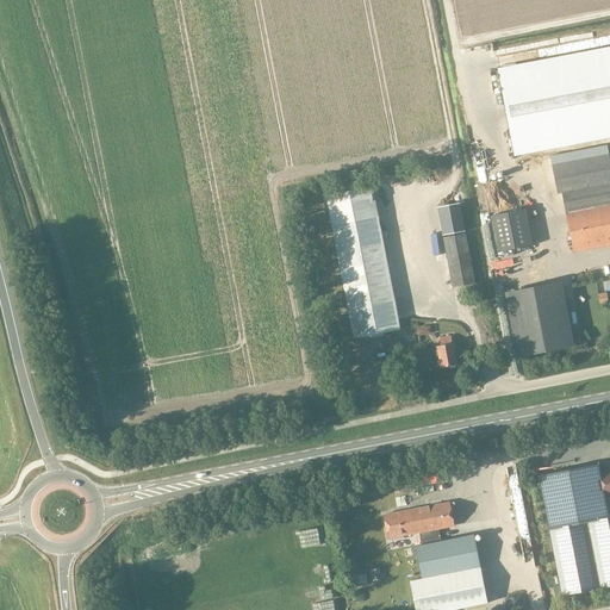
[(609,50),(496,74),(512,155),(609,135),(609,50)]
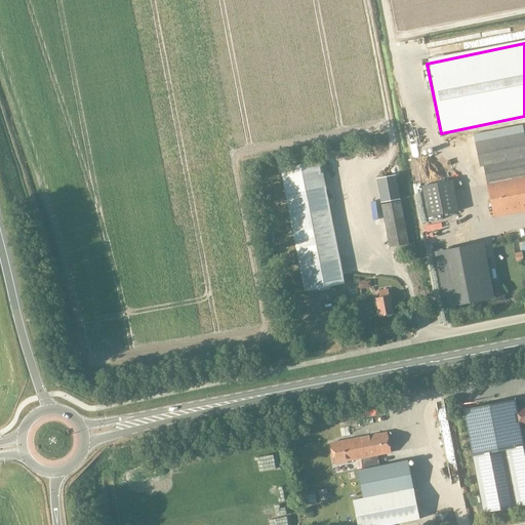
[(494,217),(524,210),(524,139),(524,133),(475,143),(480,167),(484,166),(494,217)]
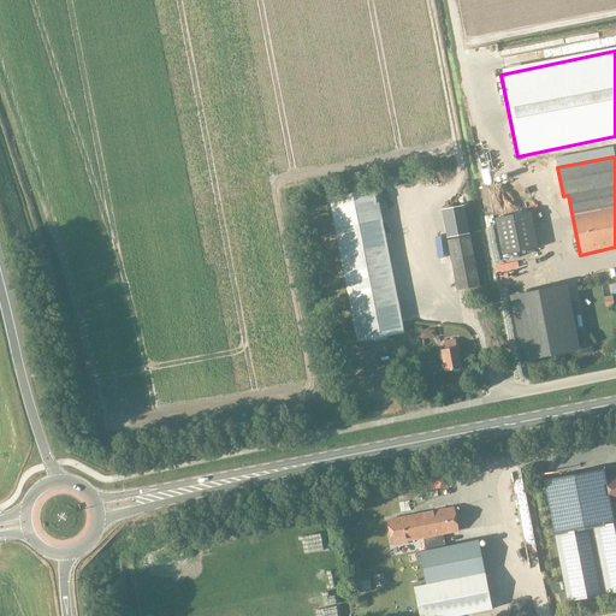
[(331,197),(359,342),(402,333),(374,189),(331,197)]
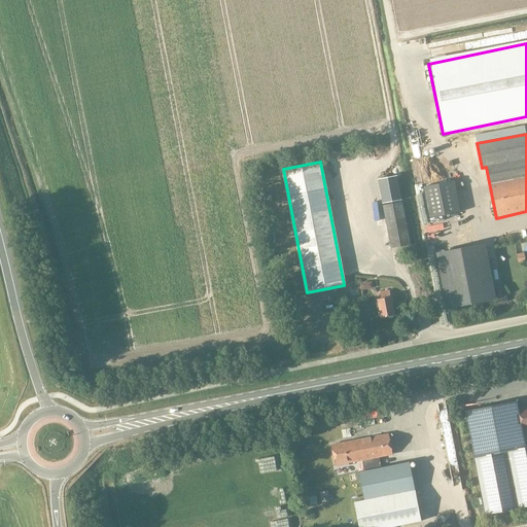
[(378,179),(382,204),(401,200),(396,175),(378,179)]
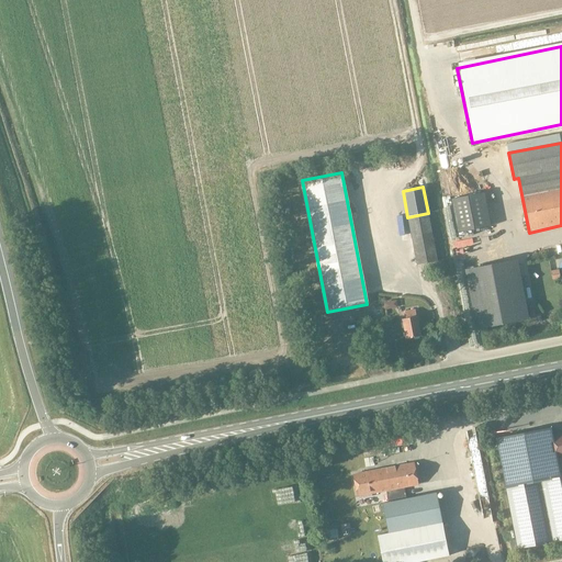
[(451,200),(458,233),(491,226),(484,193),(451,200)]
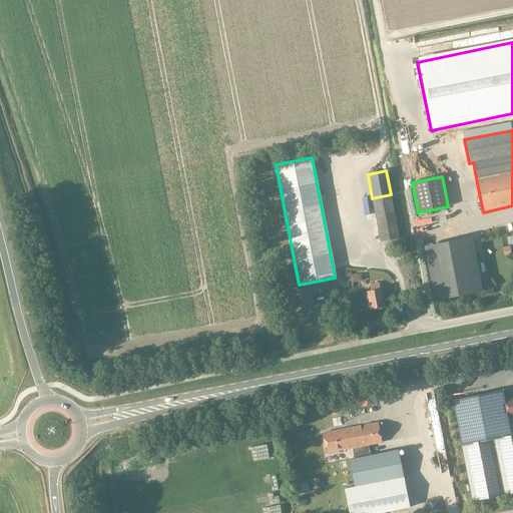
[(381,242),(399,238),(391,196),(373,200),(381,242)]
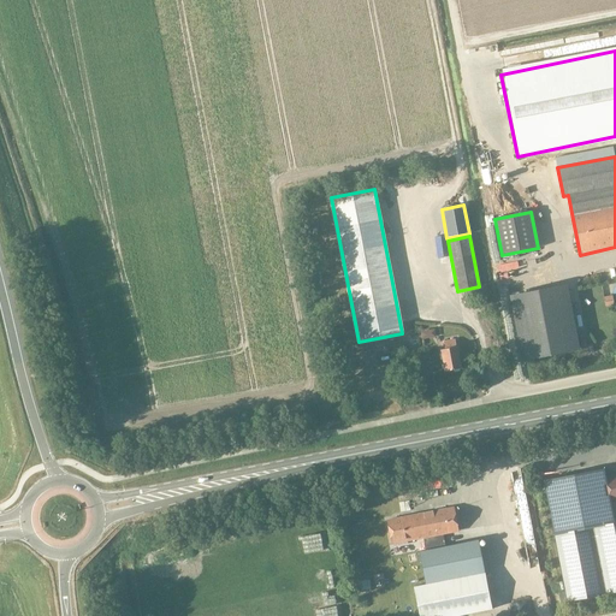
[(510,298),(522,360),(580,349),(568,286),(510,298)]
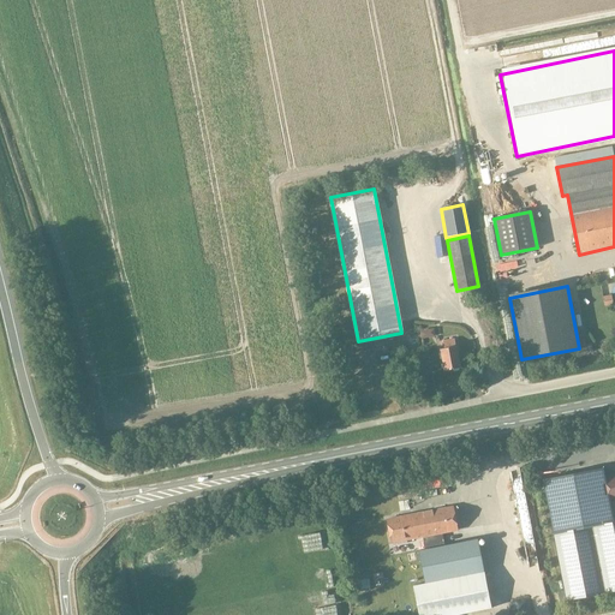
[(610,298),(601,299),(603,310),(611,309),(610,298)]
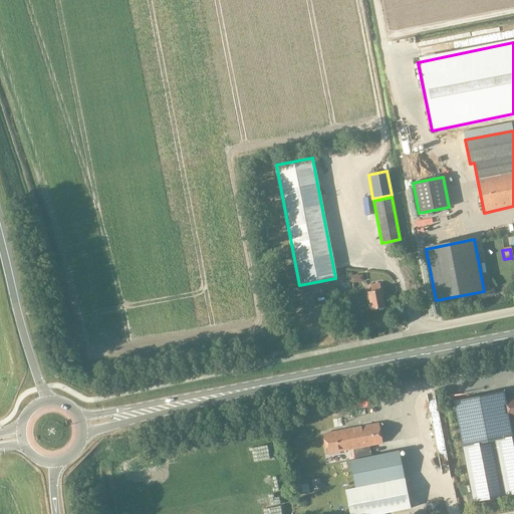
[(371,309),(384,307),(380,289),(379,283),(369,284),(371,290),(367,291),(371,309)]
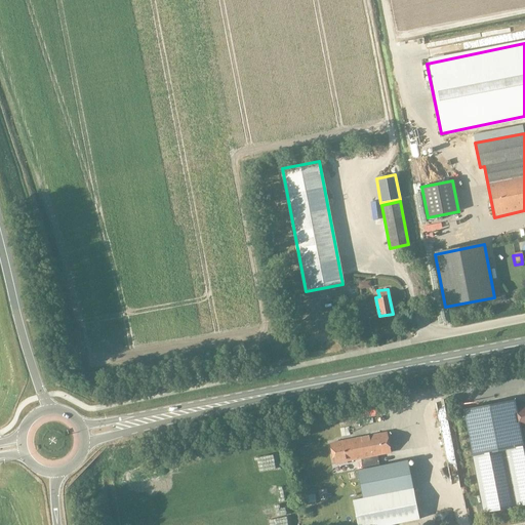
[(524,445),(523,446),(520,428),(524,427),(524,406),(516,408),(515,402),(515,400),(463,410),(465,412),(473,455),(482,505),(477,506),(479,519),(484,518),(483,513),(524,505),(524,445)]
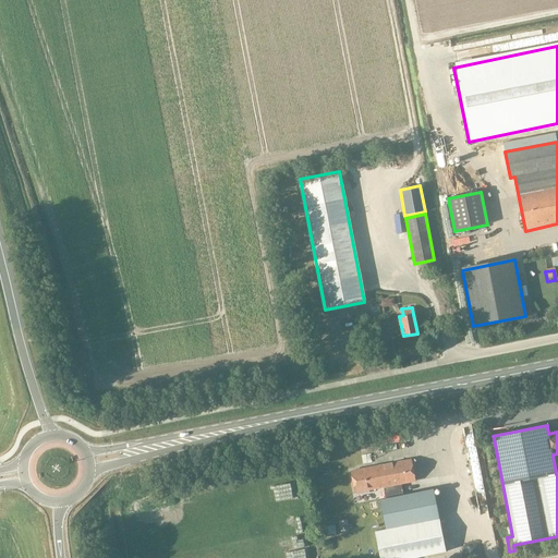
[(383,487),(401,484),(414,481),(411,459),(351,471),(354,493),(383,487)]
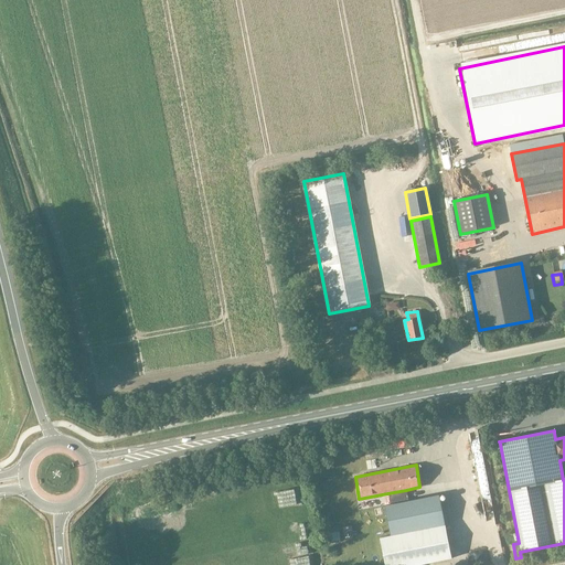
[(445,525),(438,496),(408,501),(406,490),(387,493),(390,504),(384,505),(390,536),(445,525)]
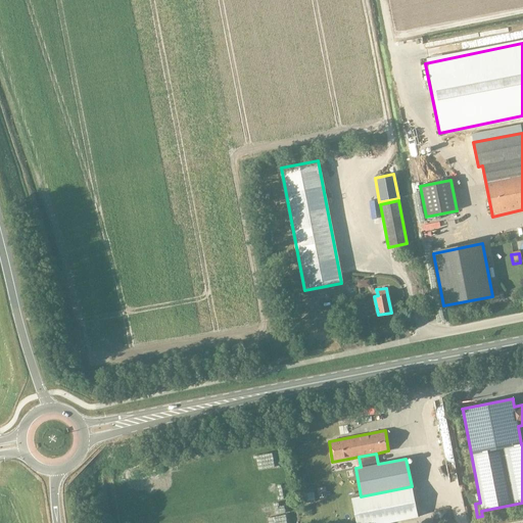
[(412,486),(361,496),(350,498),(355,522),(385,522),(417,517),(412,486)]
